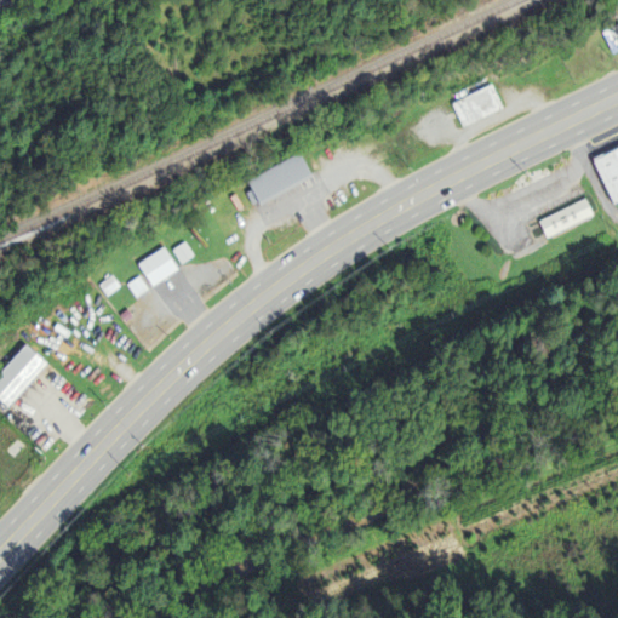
[(617,22),(602,29),(612,51),(617,47),(617,22)]
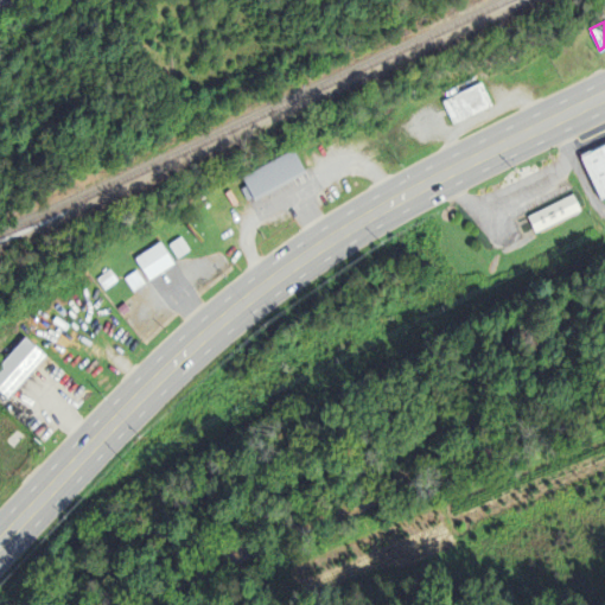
[(492,106),(482,82),(441,100),(452,123),(492,106)]
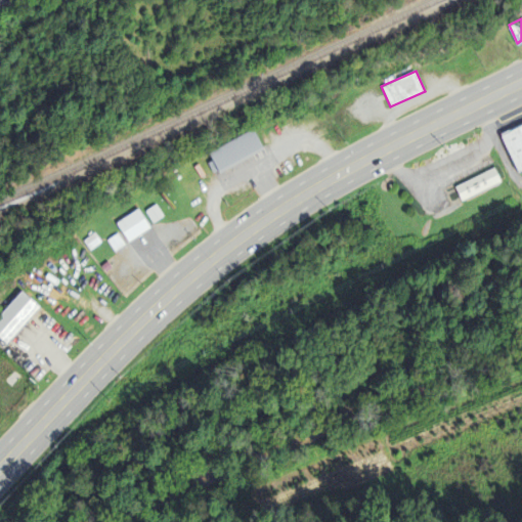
[(521,169),(520,170),(503,134),(521,125),(521,169)]
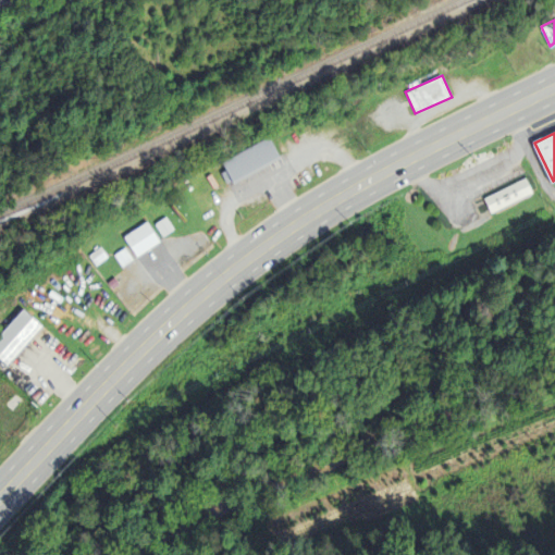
[(270,137),(219,161),(229,183),(280,159),(270,137)]
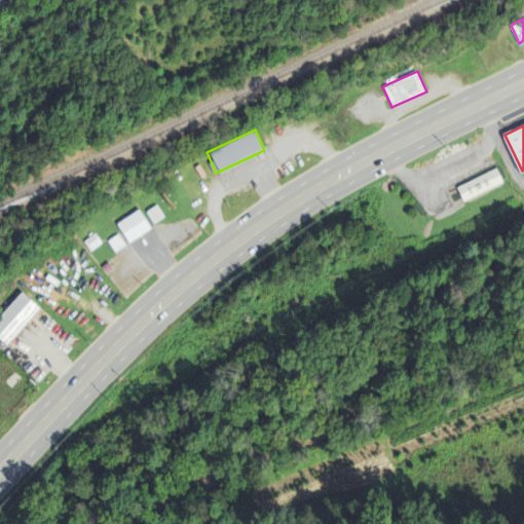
[(465,200),(459,186),(497,167),(504,181),(465,200)]
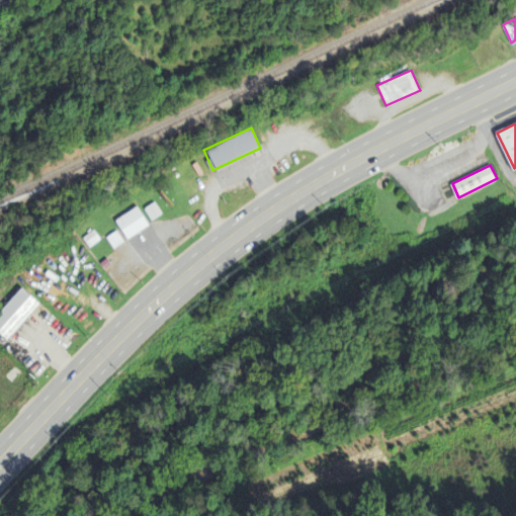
[(126,239),(149,225),(137,205),(114,220),(126,239)]
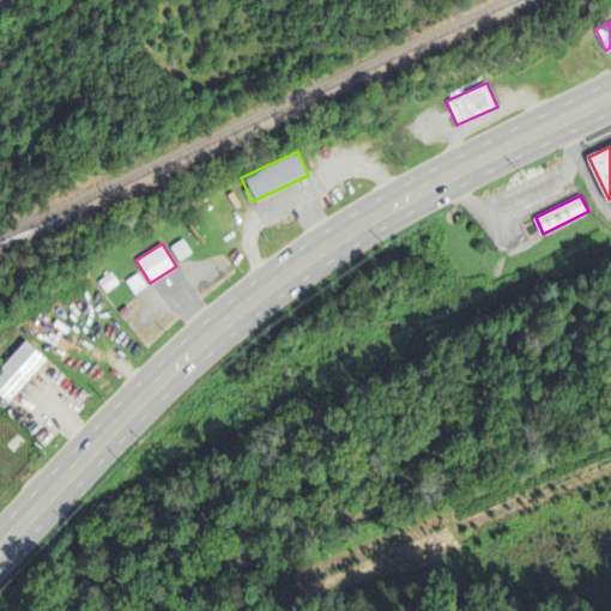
[(0,392),(7,399),(46,356),(25,337),(0,364),(0,392)]
